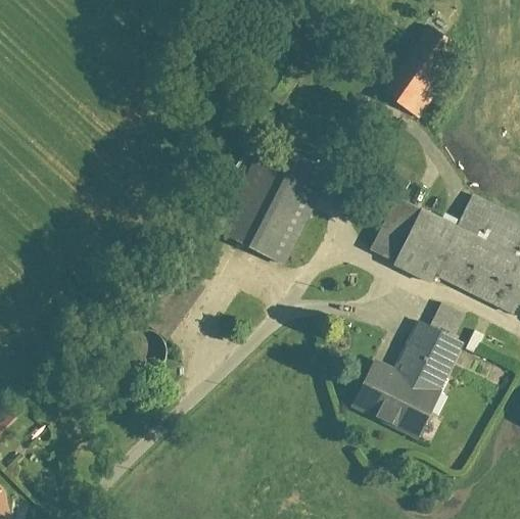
[(426,27),(381,92),(420,119),(465,53),(426,27)]
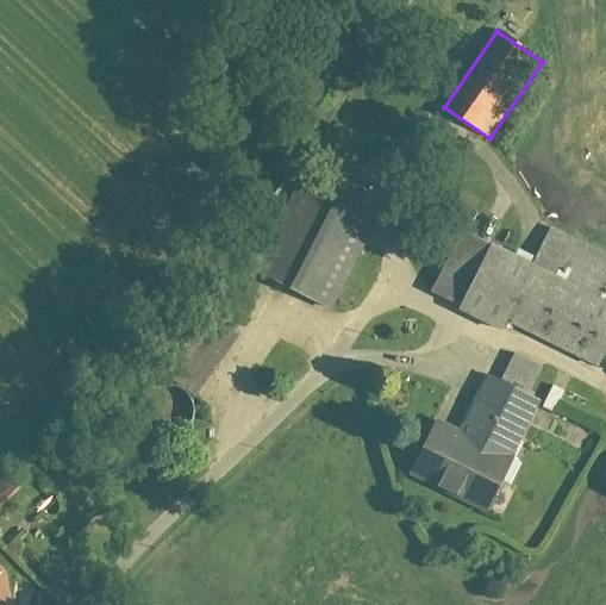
[(320,167),(266,274),(331,309),(387,201),(320,167)]
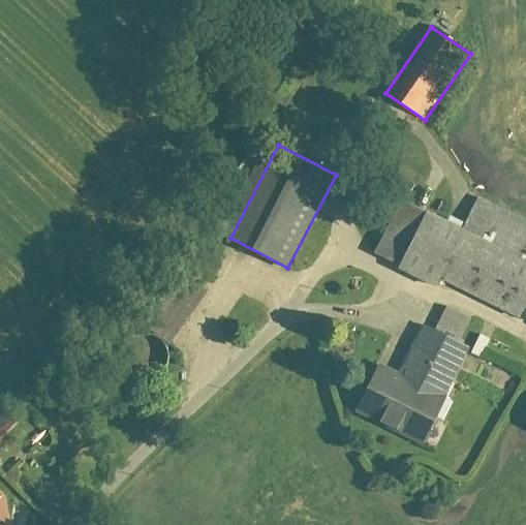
[(525,220),(475,196),(459,229),(426,213),(396,199),(370,253),(400,268),(399,269),(436,287),(440,279),(521,318),(525,310),(525,220)]
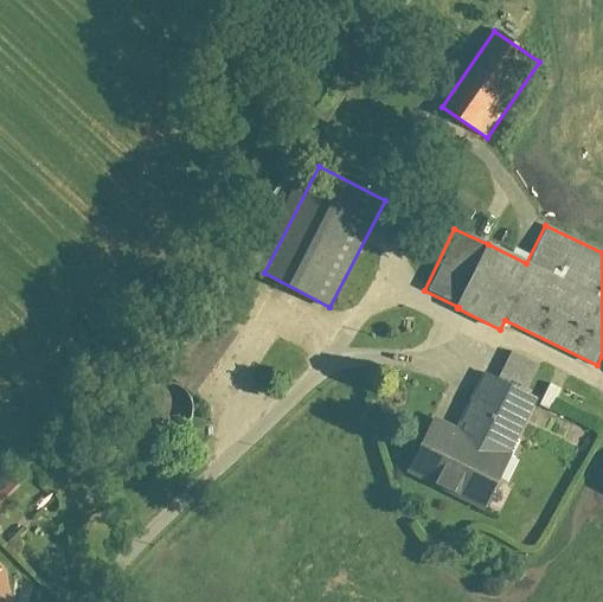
[(590,431),(550,410),(560,389),(550,383),(538,405),(533,404),(536,401),(526,395),(539,370),(512,356),(499,382),(486,375),(455,433),(435,422),(410,471),(491,512),(515,463),(505,458),(517,437),(572,466),(590,431)]
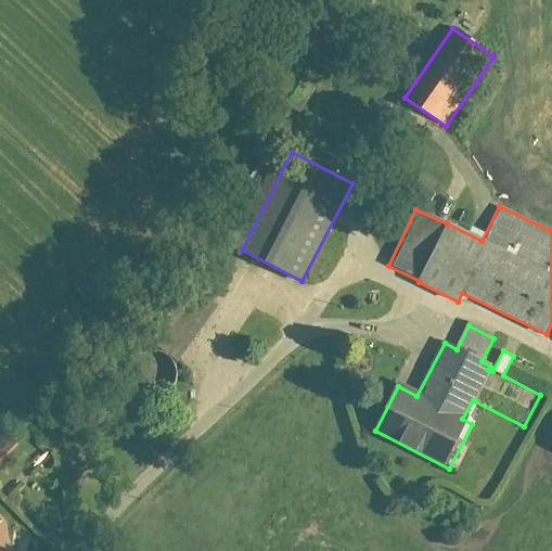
[(124,371),(127,386),(140,397),(152,399),(162,396),(171,387),(176,370),(169,356),(154,347),(136,350),(129,357),(124,371)]
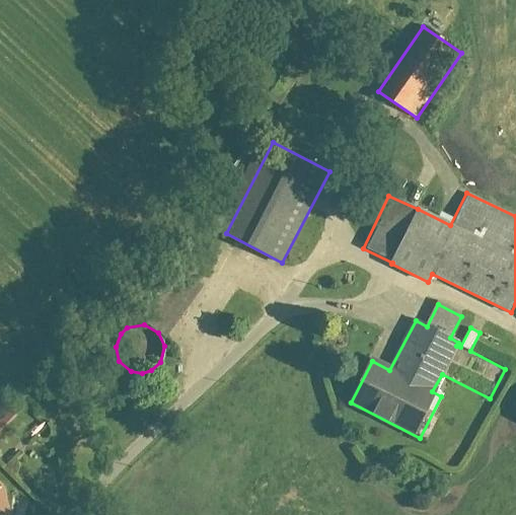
[(7,400),(0,408),(0,449),(28,419),(7,400)]
